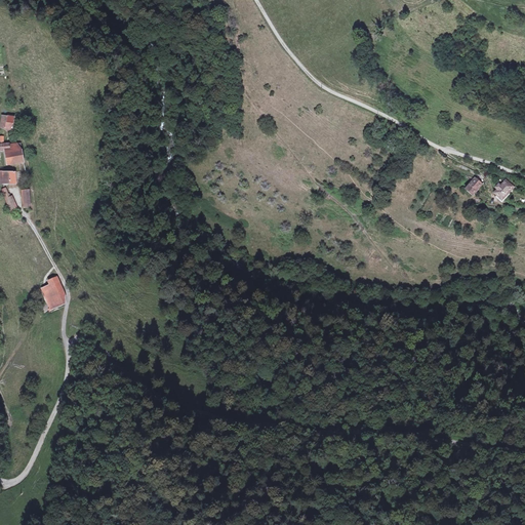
[(6,122),(13,123),(15,114),(8,112),(6,122)]
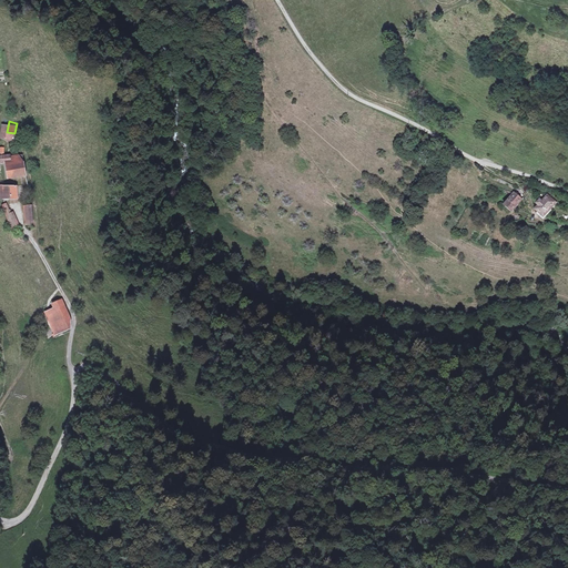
[(0,155),(0,161),(7,161),(7,174),(19,173),(19,176),(27,175),(26,160),(21,160),(20,154),(11,155),(10,154),(0,155)]
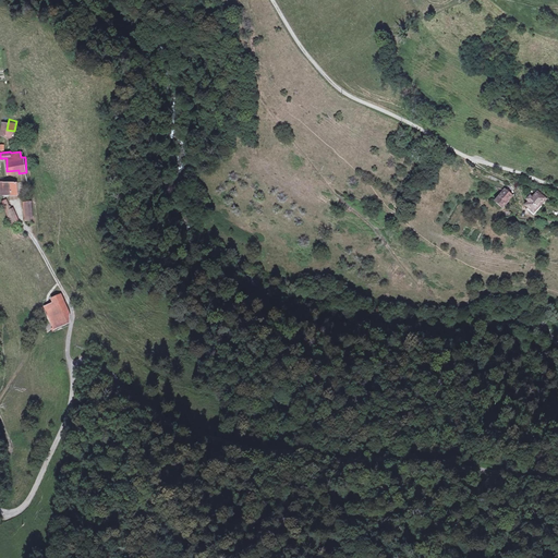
[(17,181),(5,180),(4,189),(17,190),(17,181)]
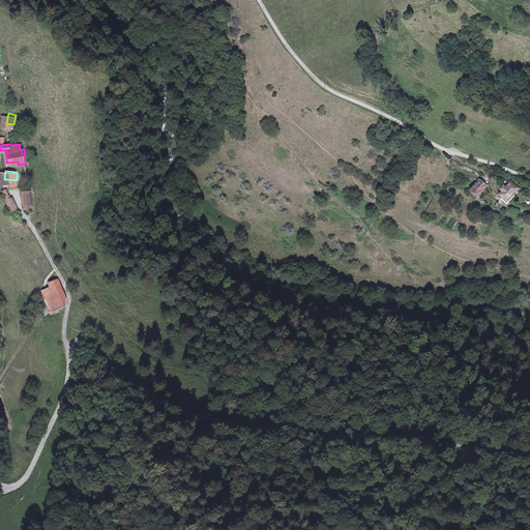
[(488,185),(479,180),(472,190),(479,196),(488,185)]
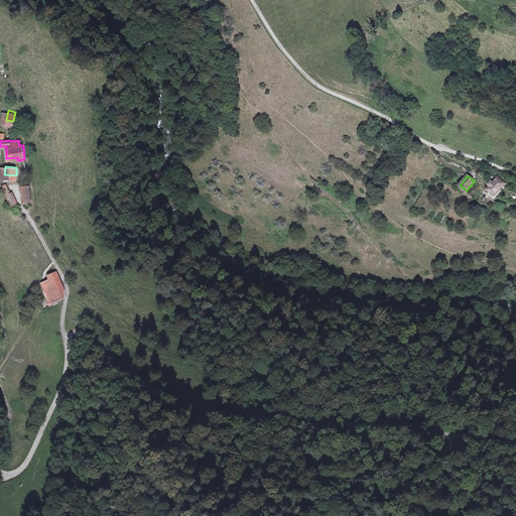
[(504,184),(494,177),(485,187),(491,194),(494,190),(496,192),(504,184)]
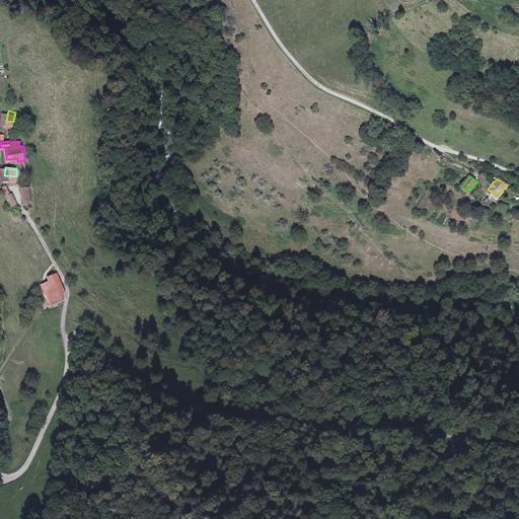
[(30,187),(22,188),(23,204),(32,204),(30,187)]
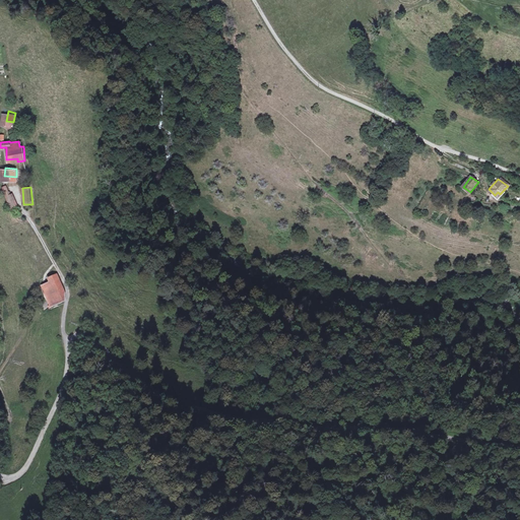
[(0,191),(10,208),(16,204),(12,196),(8,196),(4,188),(0,189),(0,191)]
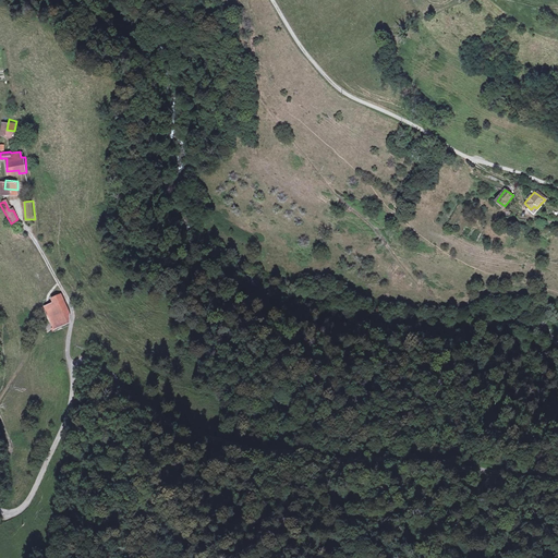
[(45,307),(47,312),(55,307),(64,322),(68,320),(69,318),(65,314),(70,311),(59,292),(50,299),(51,302),(45,307)]
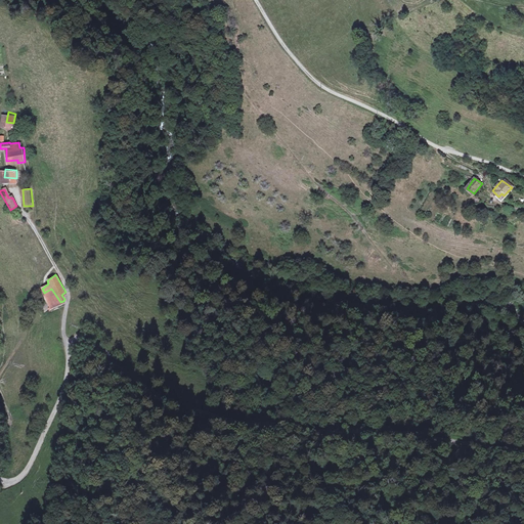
[(51,289),(44,293),(52,307),(54,305),(60,302),(51,289)]
